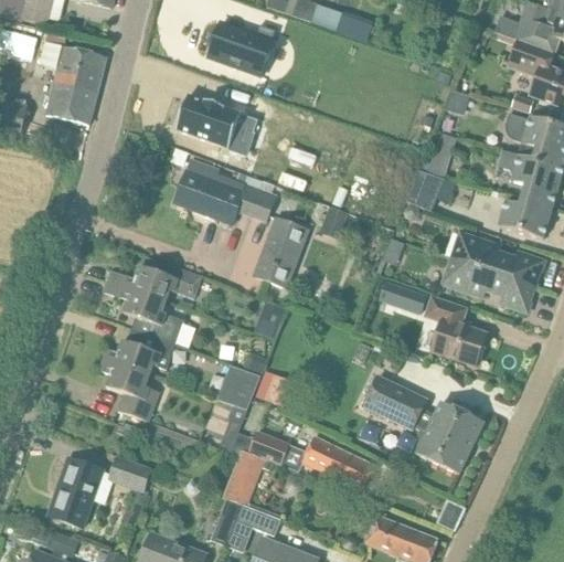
[(0,14),(21,21),(22,19),(45,24),(48,17),(51,0),(81,0),(88,2),(110,7),(112,0),(0,0),(0,14)]
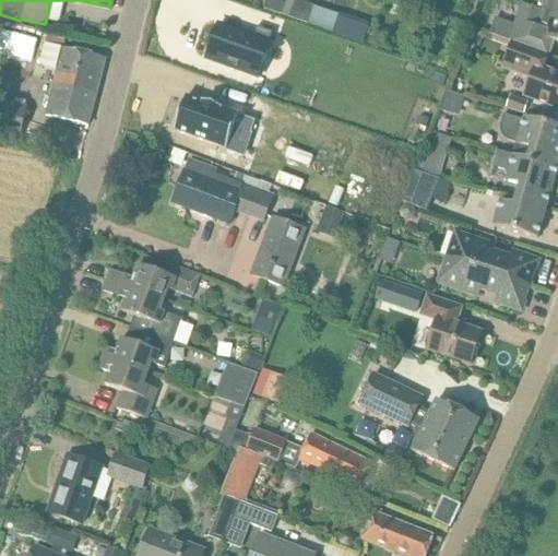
[(294,0),(288,15),(309,23),(316,4),(304,0),(294,0)]
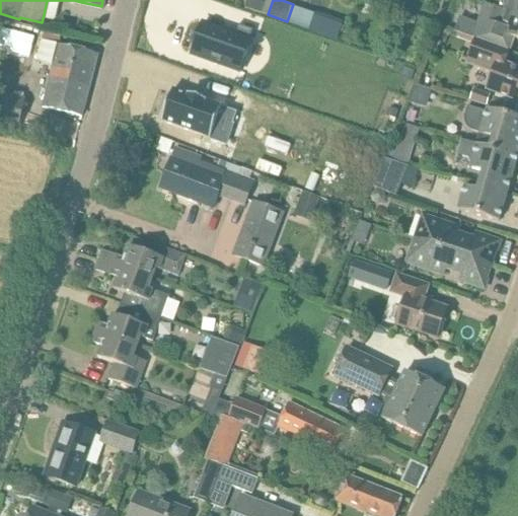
[(496,0),(494,4),(517,12),(517,0),(496,0)]
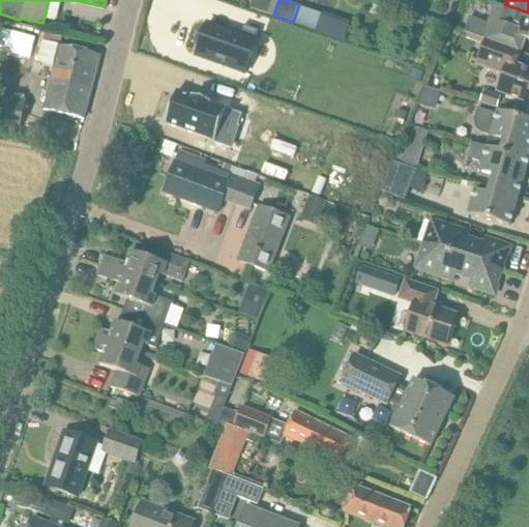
[(528,12),(504,4),(495,1),(488,21),(468,13),(463,28),(485,36),(512,46),(517,33),(528,37),(528,12)]
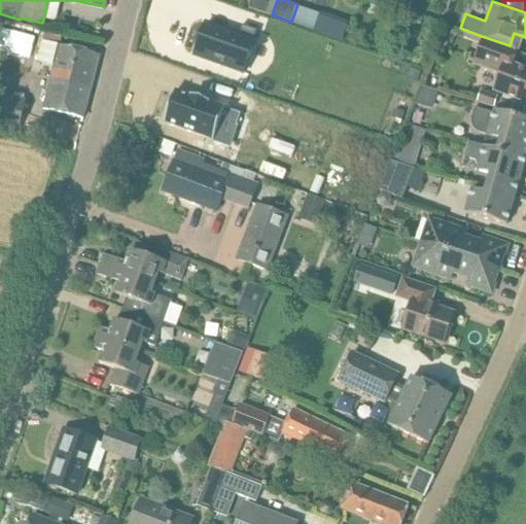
[(205,21),(194,53),(243,70),(254,38),(253,37),(256,28),(241,23),(238,32),(205,21)]
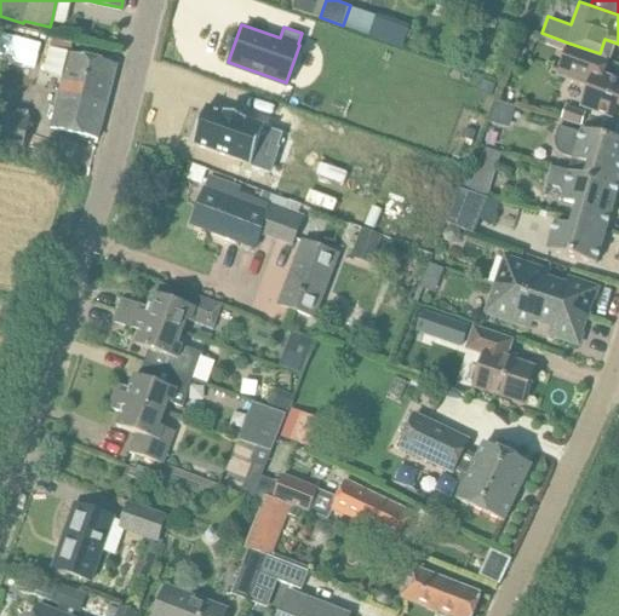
[(599,55),(600,53),(567,42),(559,65),(577,73),(574,79),(589,84),(580,104),(599,110),(618,117),(618,79),(602,73),(607,57),(599,55)]
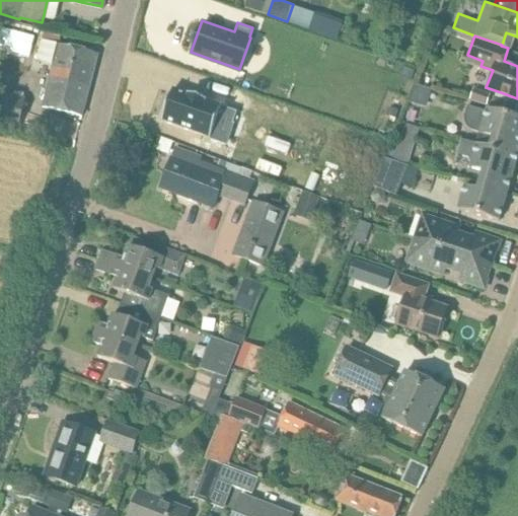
[(97,52),(77,47),(59,42),(43,104),(81,115),(97,52)]
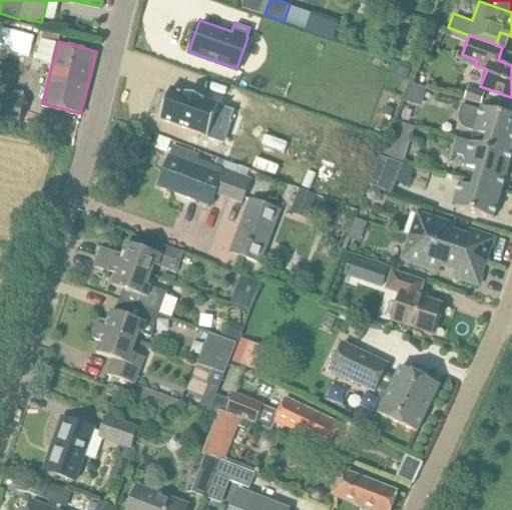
[(395,72),(406,77),(409,68),(398,64),(395,72)]
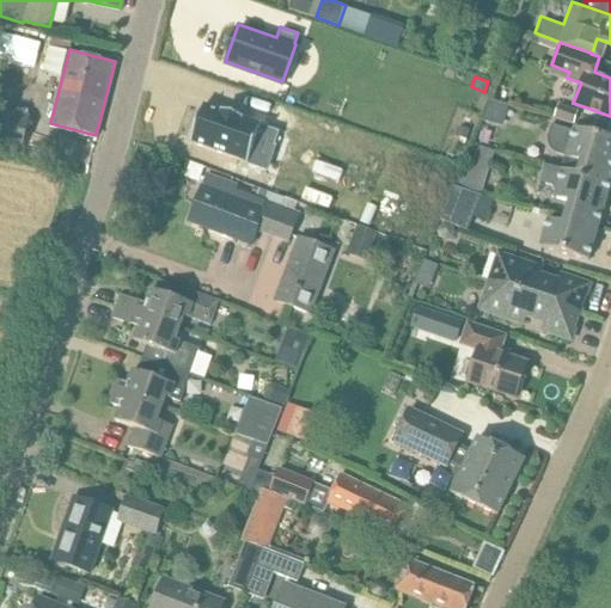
[(502,124),(509,103),(490,98),(482,118),(502,124)]
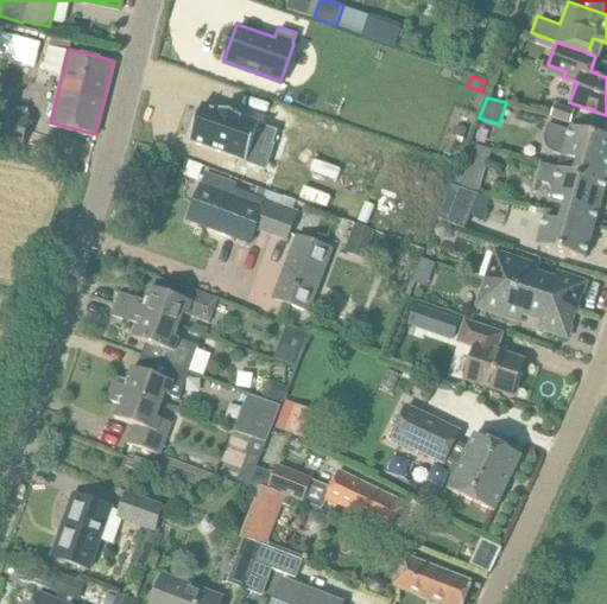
[(201,101),(188,139),(245,159),(253,135),(272,141),(277,128),(240,115),(220,108),(201,101)]
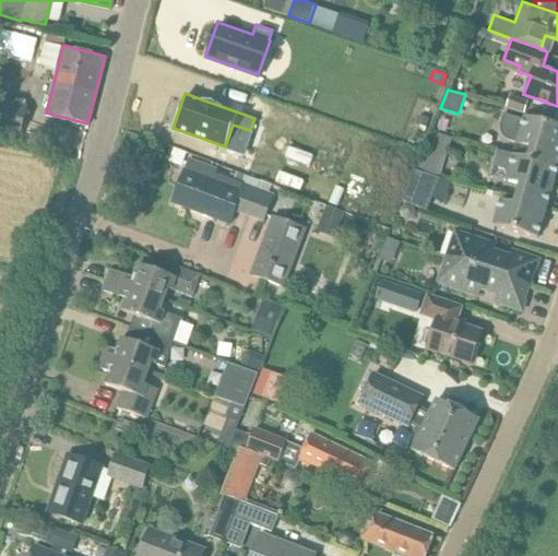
[(527,98),(509,93),(506,105),(523,111),(527,98)]
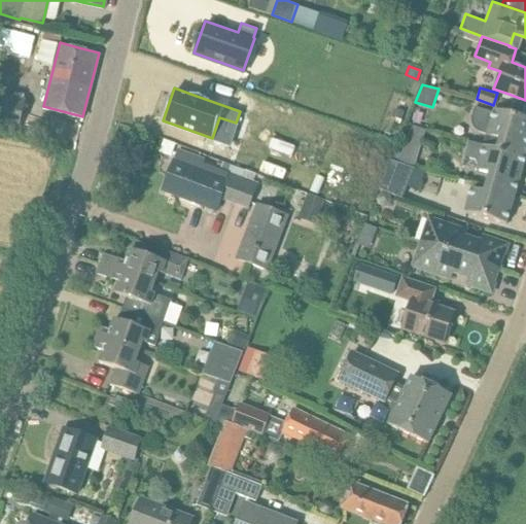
[(0,123),(19,128),(23,108),(5,105),(7,94),(0,92),(0,123)]
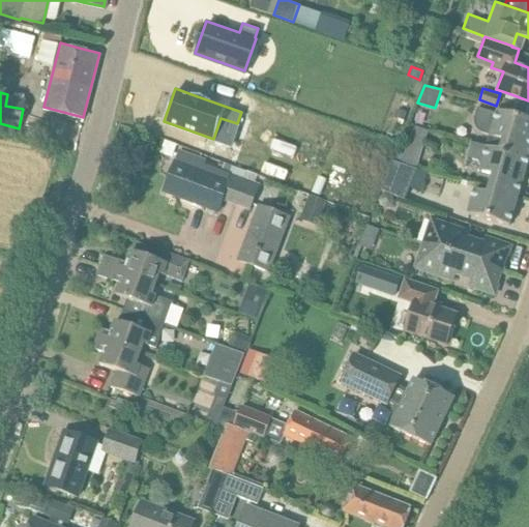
[(500,137),(496,149),(528,157),(528,152),(528,118),(478,105),(474,117),(474,120),(475,122),(476,125),(478,128),(480,130),(491,133),(490,134),(500,137)]
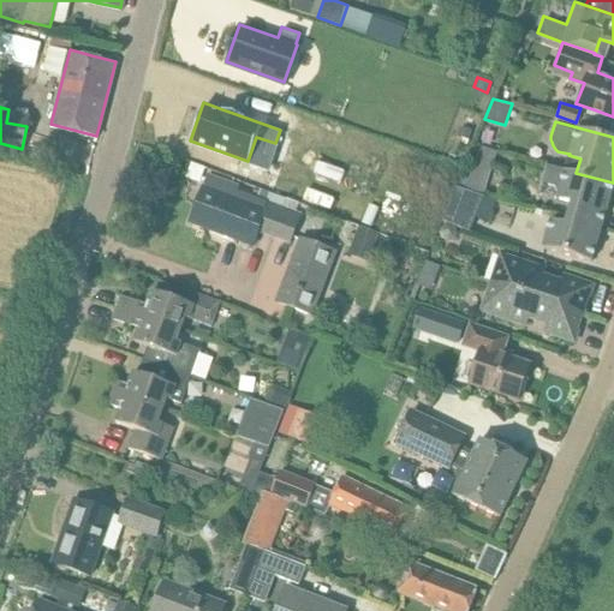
[(462,174),(458,186),(483,195),(483,193),(496,149),(480,144),(470,177),(462,174)]
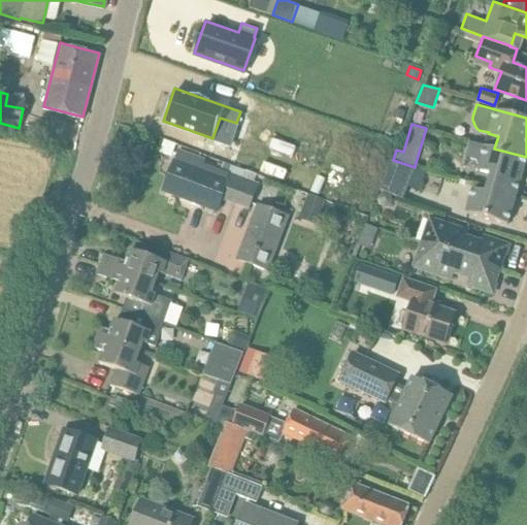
[(159,151),(170,155),(171,153),(174,141),(164,137),(159,151)]
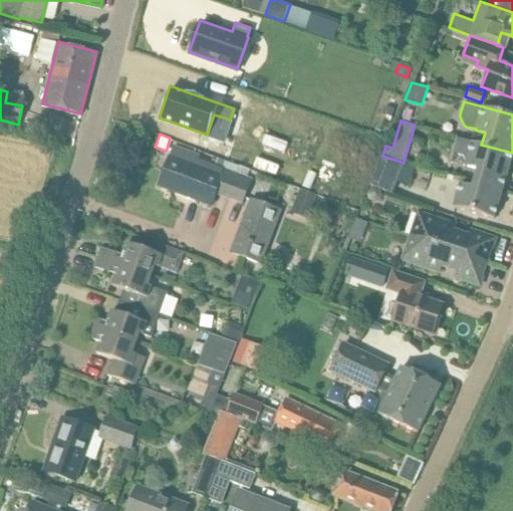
[(478,168),(475,180),(502,188),(512,153),(481,145),(457,137),(453,151),(468,156),(466,164),(478,168)]
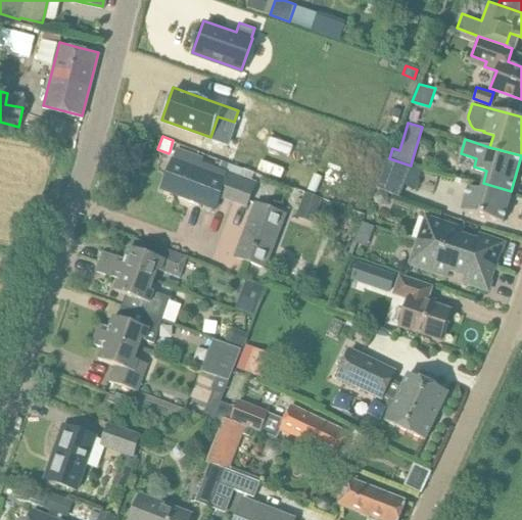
[(231,199),(242,167),(242,166),(230,161),(225,177),(172,157),(160,187),(215,206),(219,194),(231,199)]
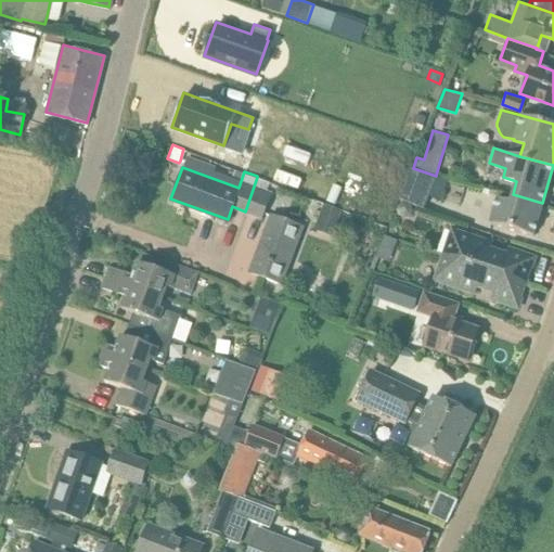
[(446,179),(436,176),(413,168),(412,167),(400,197),(424,206),(428,194),(439,197),(446,179)]
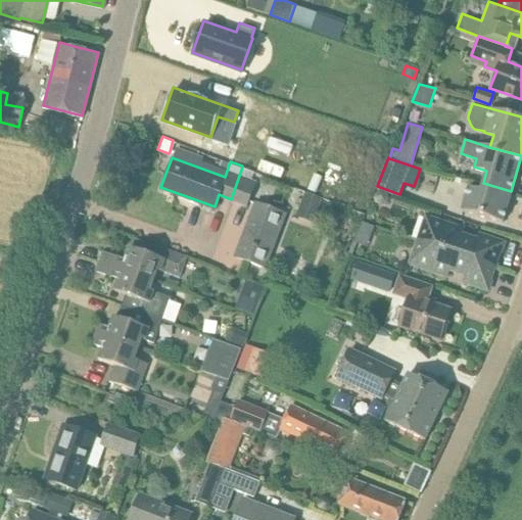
[(257,173),(242,167),(231,199),(245,204),(257,173)]
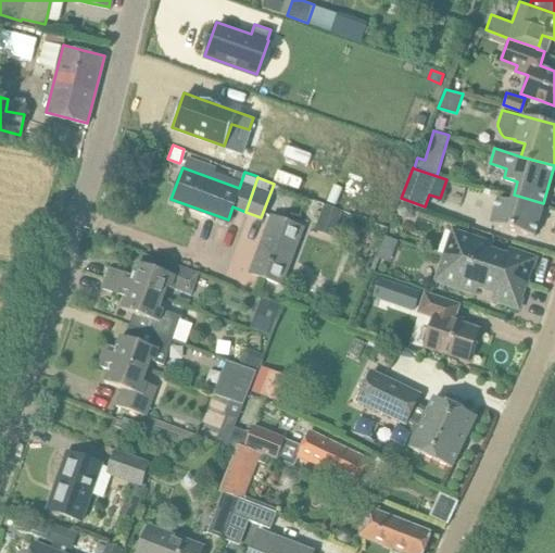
[(543,203),(514,195),(512,201),(496,198),(490,222),(533,235),(543,203)]
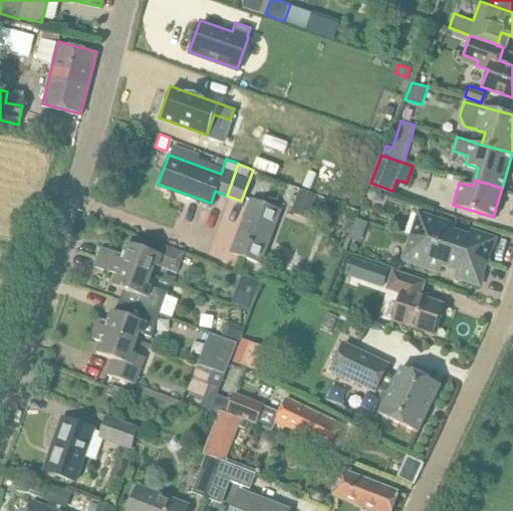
[(297,192),(294,199),(311,205),(315,193),(299,187),(298,187),(297,192)]
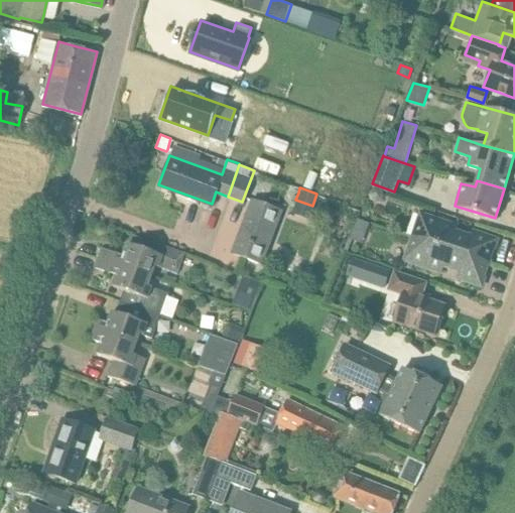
[(280,210),(270,206),(251,199),(231,252),(260,262),(280,210)]
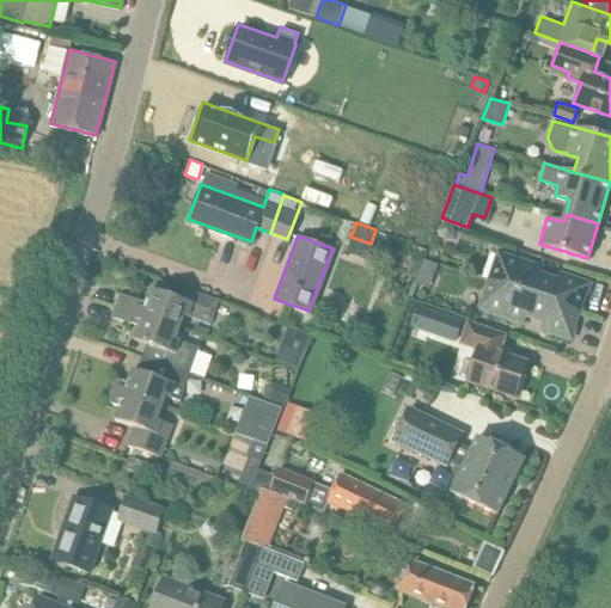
[(498,252),(489,278),(579,309),(588,282),(560,272),(556,282),(537,276),(541,266),(498,252)]
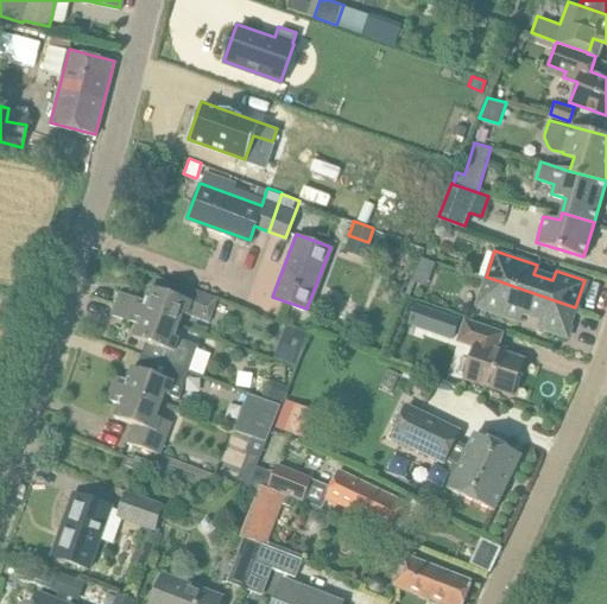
[(128,306),(177,324),(182,311),(187,313),(187,312),(208,320),(216,296),(162,277),(158,288),(150,285),(145,299),(132,294),(128,306)]
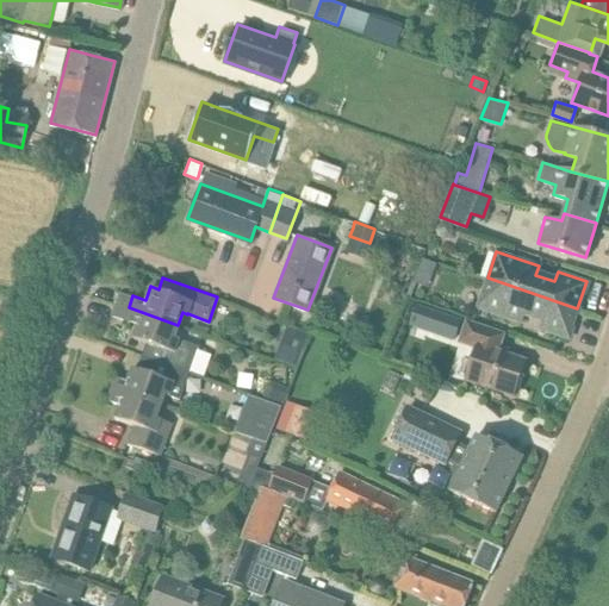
[(569,336),(577,308),(488,277),(478,305),(520,319),(523,308),(544,316),(540,326),(569,336)]
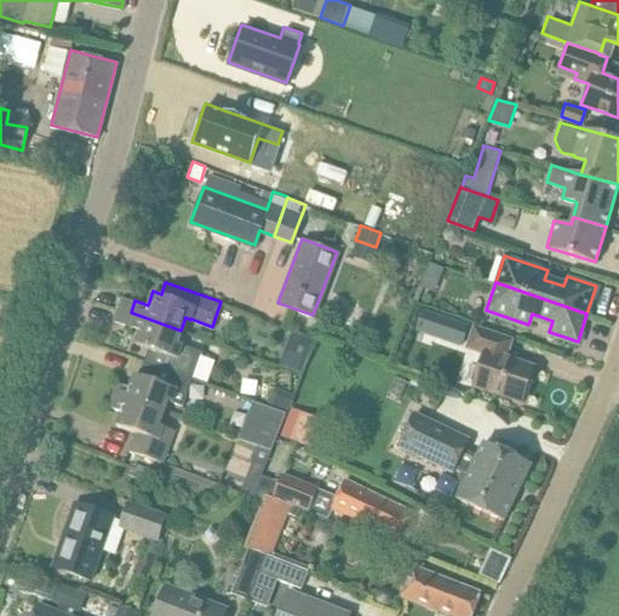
[(176,341),(181,330),(131,312),(127,323),(139,328),(135,341),(148,346),(143,361),(191,378),(201,351),(176,341)]
